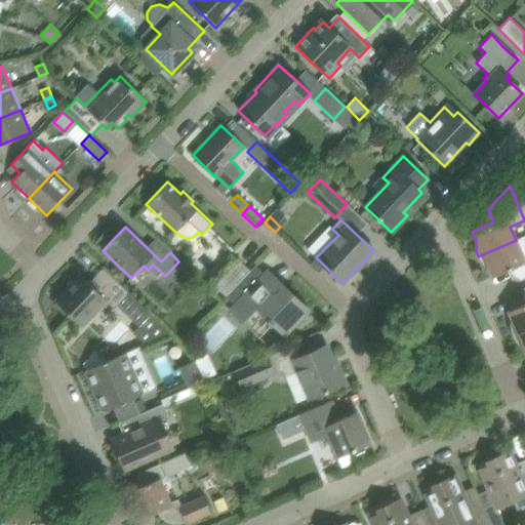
[(516,240),(478,256),(482,264),(488,270),(491,277),(514,268),(519,280),(524,278),(524,250),(521,252),(516,240)]
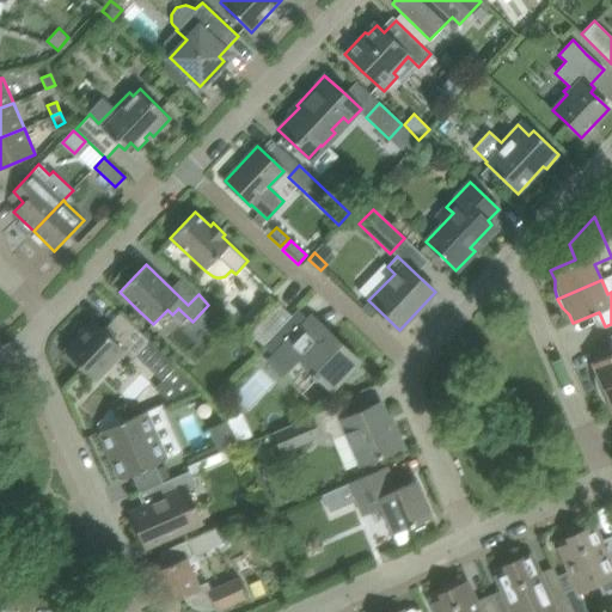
[(277,304),(262,322),(250,334),(263,346),(275,334),(291,316),(277,304)]
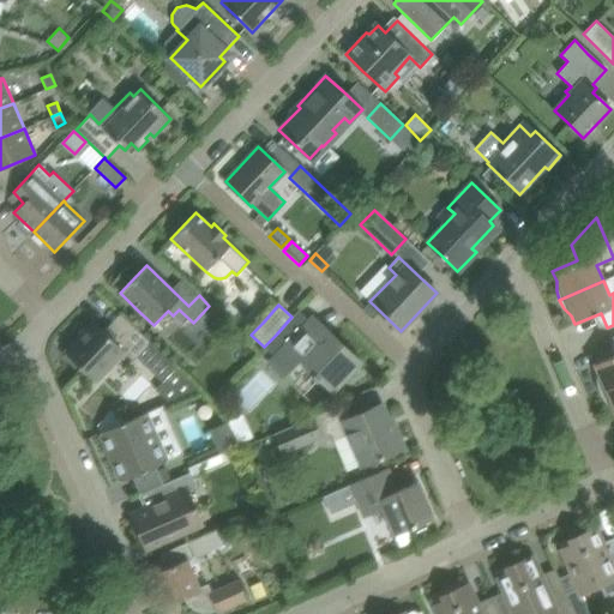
[(312,317),(296,335),(268,362),(283,377),(300,360),(333,391),(341,384),(344,380),(361,362),(330,333),(327,335),(312,319),(313,318),(312,317)]
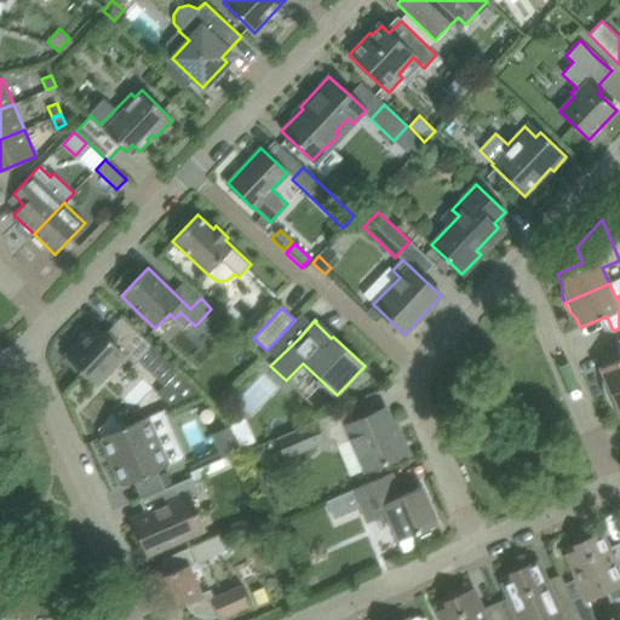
[(79,340),(64,355),(67,357),(67,362),(73,368),(79,368),(97,386),(98,385),(95,382),(108,368),(110,372),(114,368),(126,356),(135,365),(138,361),(165,386),(156,395),(168,406),(199,392),(171,366),(172,365),(153,345),(141,334),(138,333),(126,345),(112,331),(107,336),(95,323),(86,332),(84,332),(79,337),(79,340)]
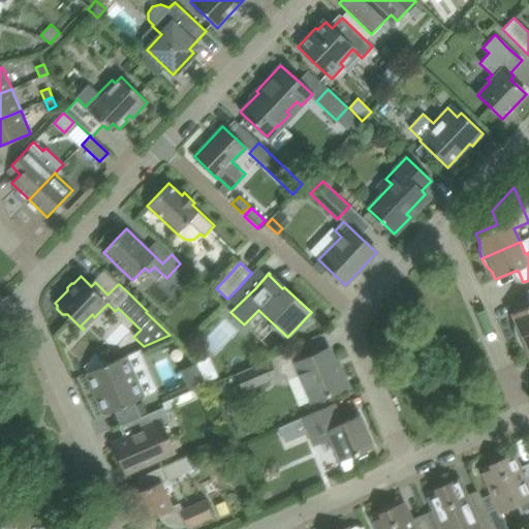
[(528,305),(510,314),(514,320),(515,334),(517,338),(528,333),(528,289),(527,290),(528,296),(528,305)]
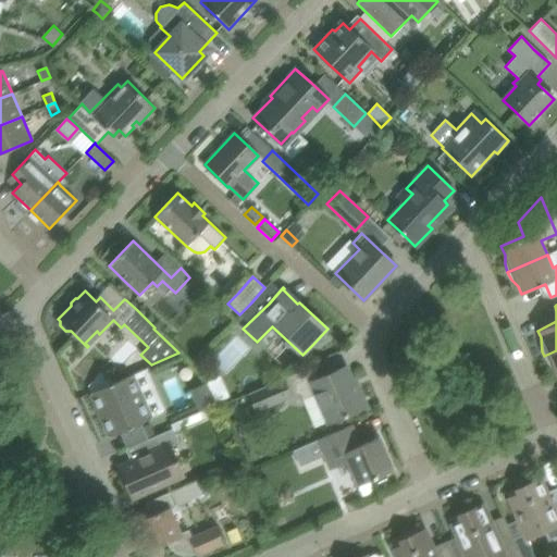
[(556,350),(544,356),(546,361),(556,371),(556,374),(556,350)]
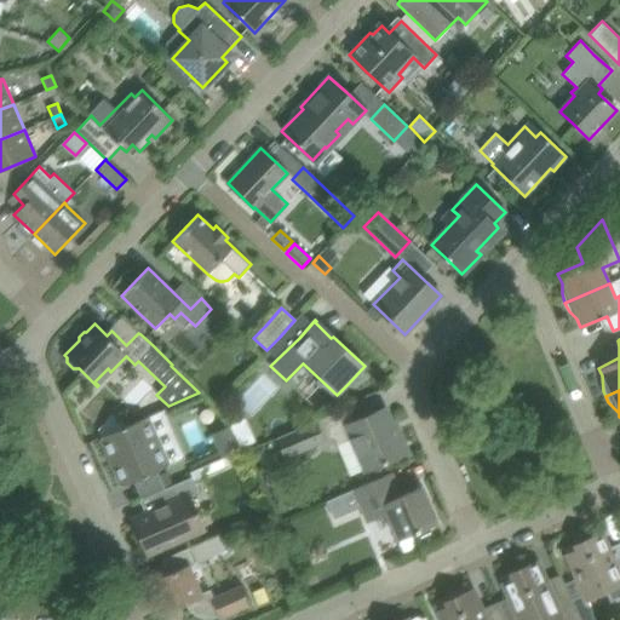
[(385,408),(362,418),(331,431),(337,445),(351,438),(365,471),(385,463),(408,453),(399,432),(396,434),(385,408)]
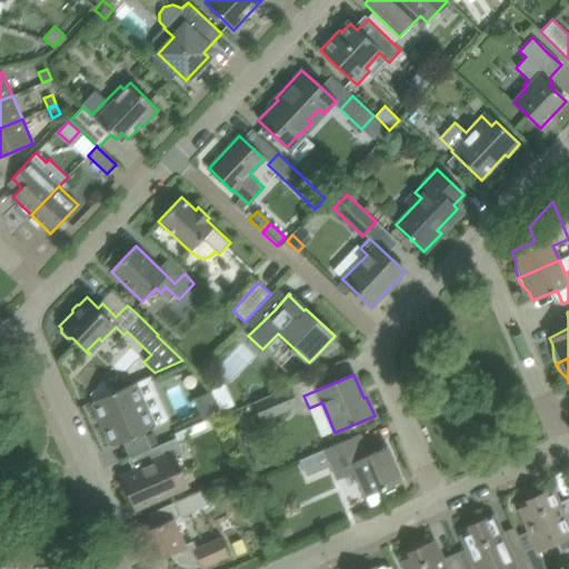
[(102,378),(89,392),(93,401),(112,392),(108,383),(102,378)]
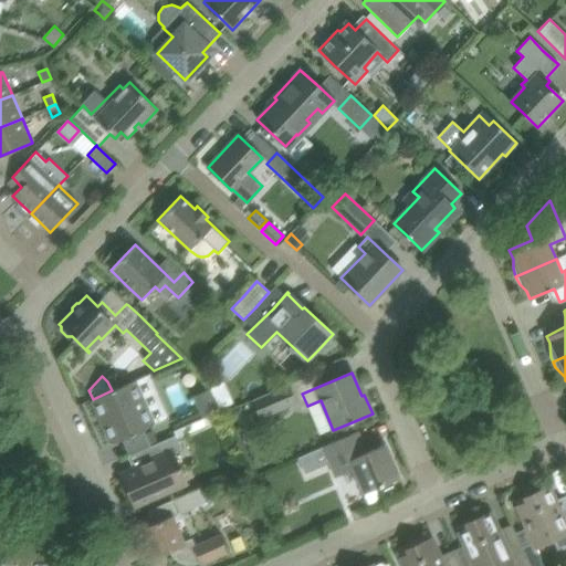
[(133,380),(113,389),(112,390),(93,399),(113,443),(123,439),(129,456),(150,446),(144,429),(153,426),(133,380)]
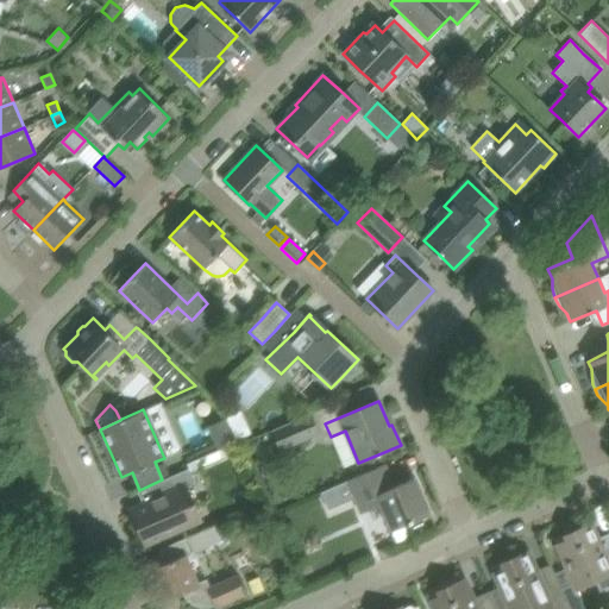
[(311,413),(271,429),(280,450),(319,433),(311,413)]
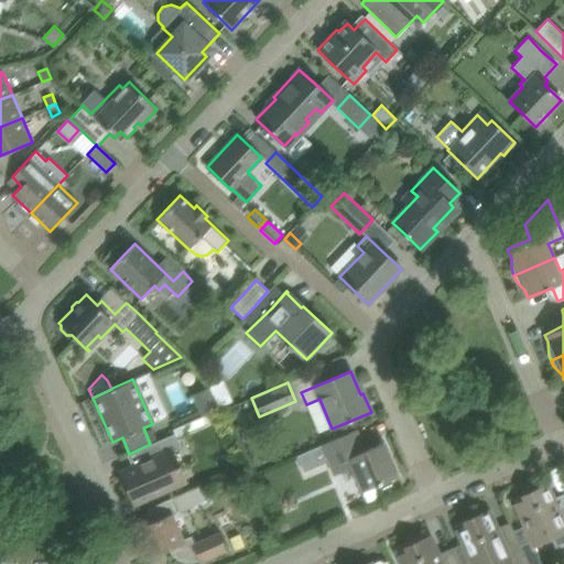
[(209,386),(192,393),(202,415),(219,408),(209,386)]
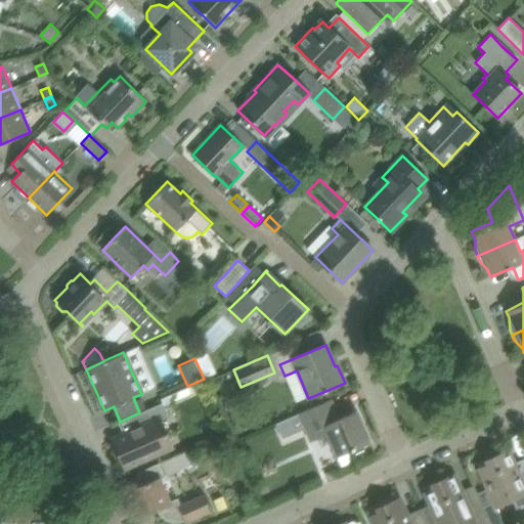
[(187,387),(160,399),(162,403),(163,406),(190,394),(187,387)]
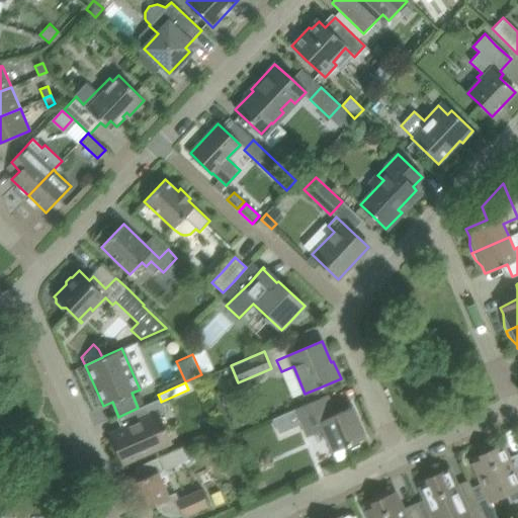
[(327,395),(309,403),(294,409),(305,432),(321,425),(324,433),(332,451),(365,437),(353,407),(335,414),(327,395)]
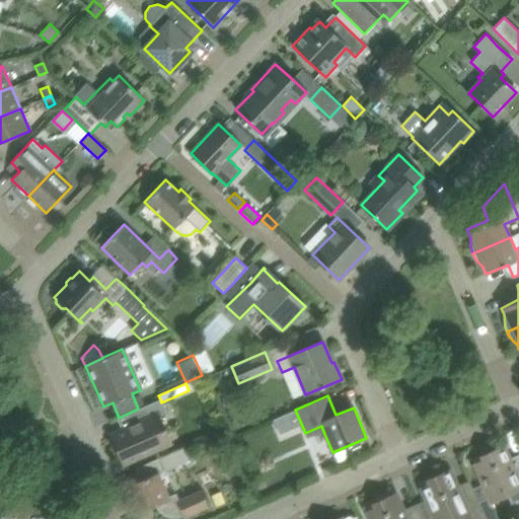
[(160,399),(138,409),(119,418),(117,419),(122,430),(110,435),(124,464),(170,443),(158,415),(165,412),(161,402),(160,399)]
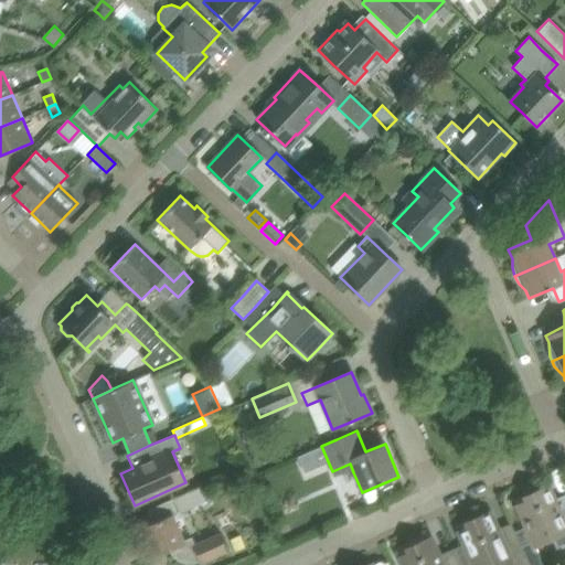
[(199,487),(172,498),(178,512),(205,501),(199,487)]
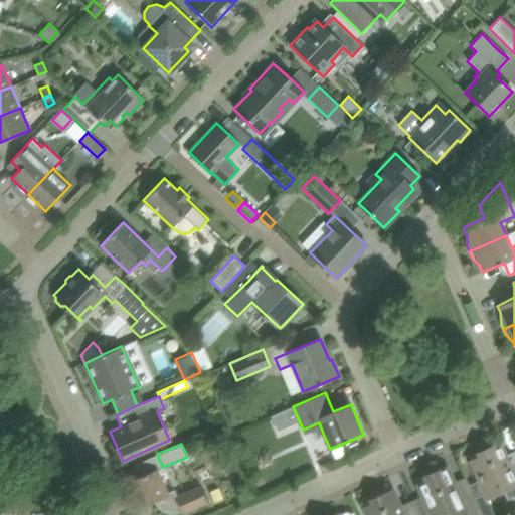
[(470,462),(478,480),(468,484),(474,497),(484,493),(486,498),(503,491),(507,500),(514,496),(514,455),(506,460),(499,444),(484,450),(486,455),(470,462)]
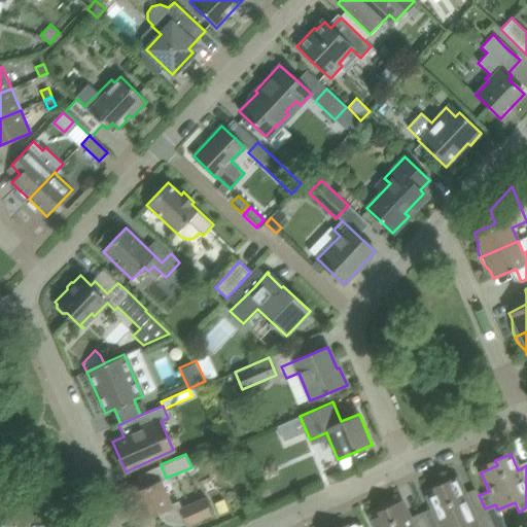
[(427,526),(492,526),(476,489),(463,494),(456,478),(441,485),(443,489),(426,496),(431,507),(421,513),(427,526)]
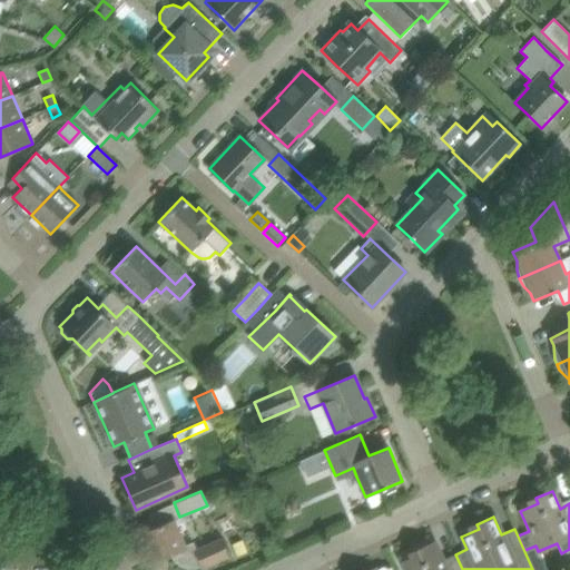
[(174,518),(166,522),(145,531),(158,560),(172,553),(173,556),(174,559),(176,561),(179,563),(182,566),(185,567),(187,567),(190,568),(193,568),(196,567),(197,567),(200,564),(203,569),(229,557),(222,538),(195,550),(193,543),(186,546),(174,518)]
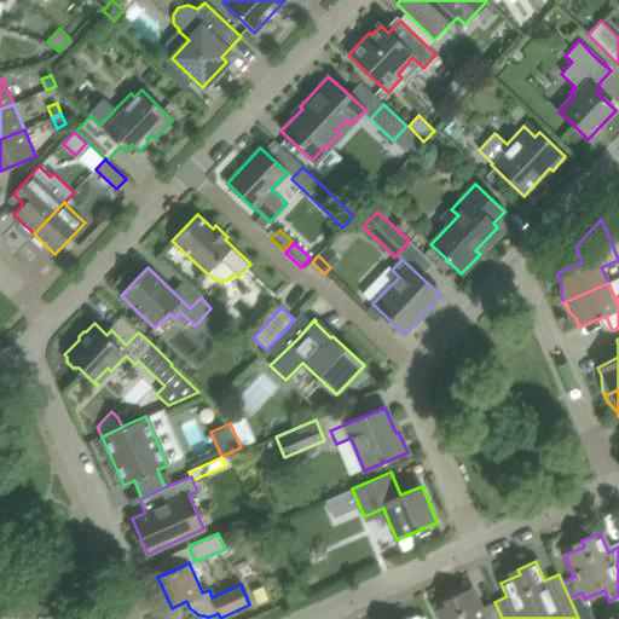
[(502,618),(495,602),(480,608),(472,589),(452,597),(455,602),(437,611),(439,618),(502,618)]
